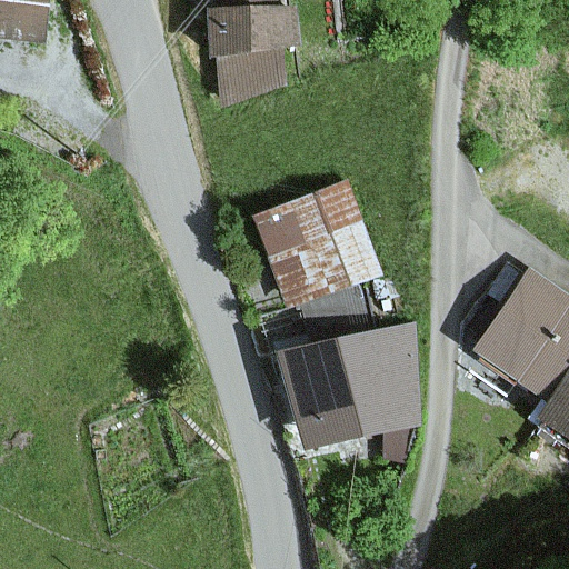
[(0,0),(0,38),(43,39),(43,0),(0,0)]
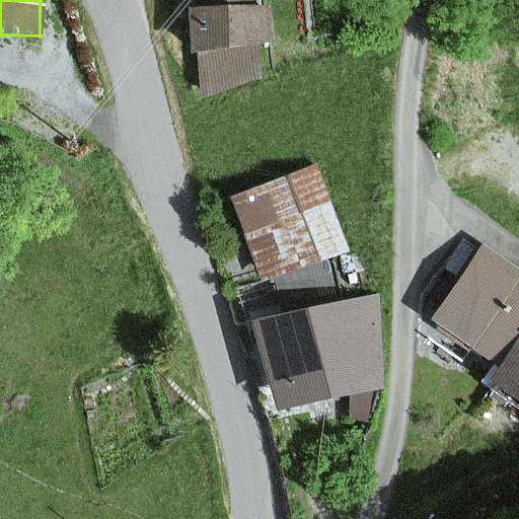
[(255,0),(195,0),(196,10),(186,11),(190,53),(197,53),(200,88),(261,82),(256,43),(271,42),(267,4),(256,5),(255,0)]
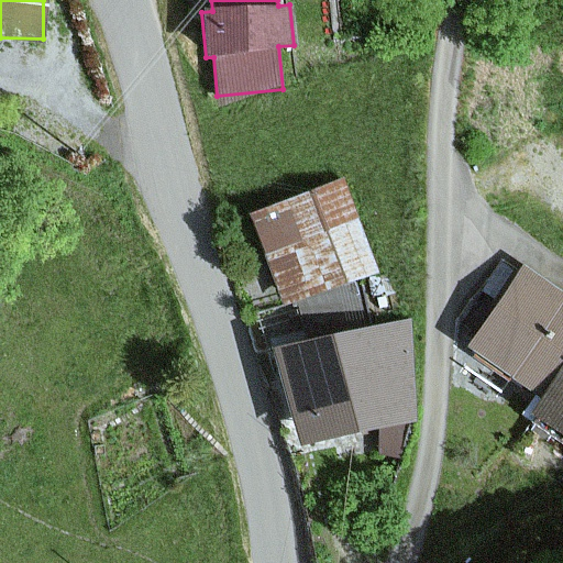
[(275,299),(295,294),(355,276),(371,272),(345,183),(250,210),(275,299)]
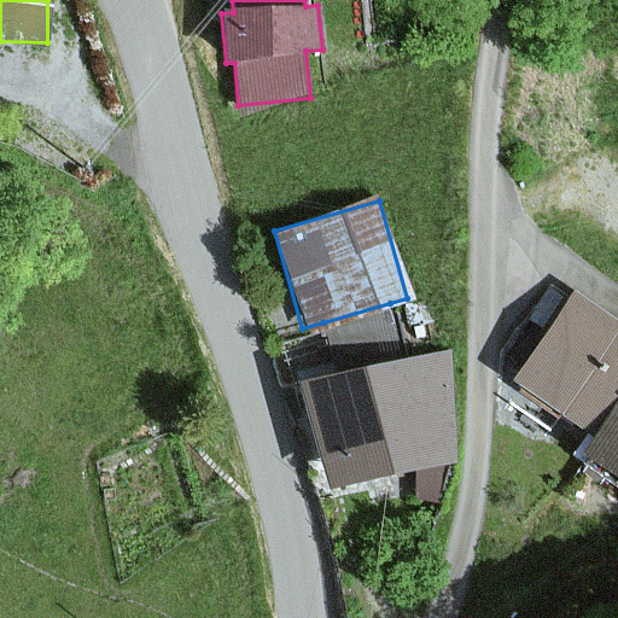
[(590,438),(617,396),(617,326),(571,296),(511,385),(590,438)]
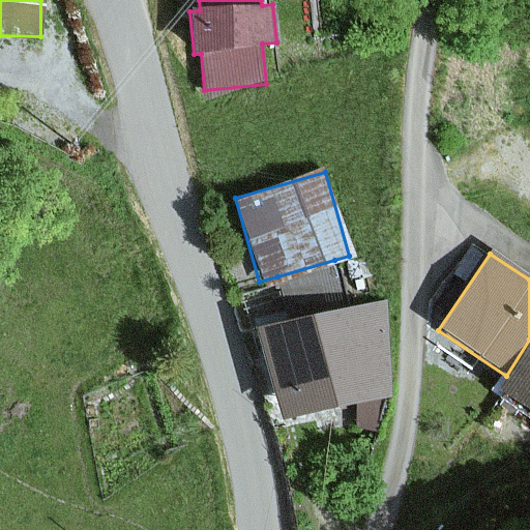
[(257,334),(282,422),(386,392),(386,298),(348,308),(334,260),(277,276),(291,325),(257,334)]
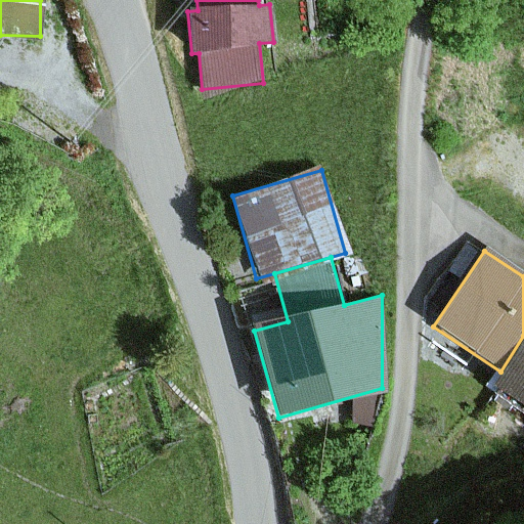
[(523,411),(523,336),(500,372),(489,388),(523,411)]
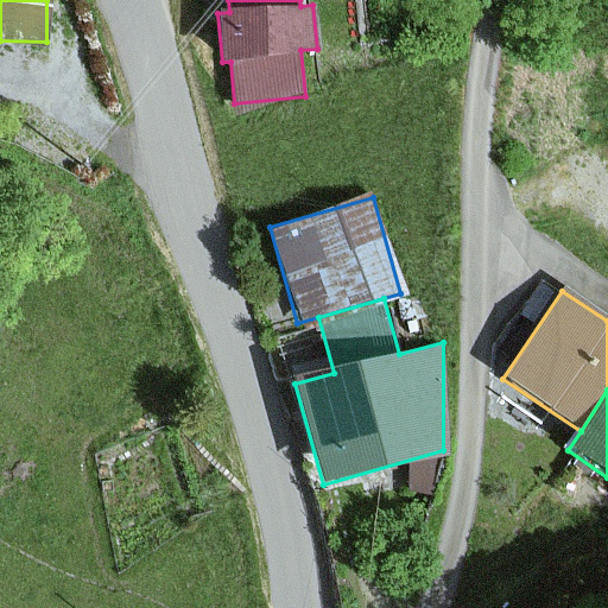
All buildings are outlined.
